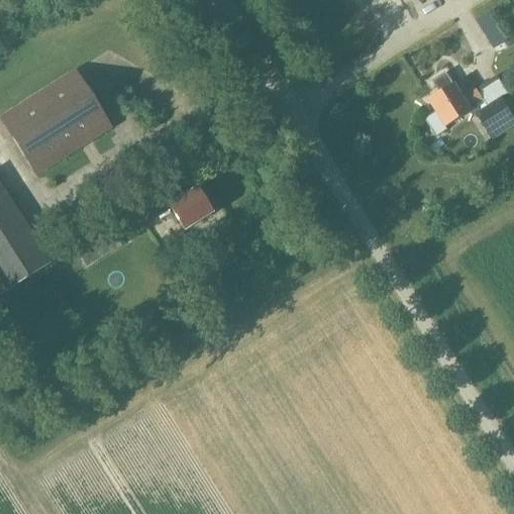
[(487,5),(475,13),(492,39),(505,30),(487,5)]
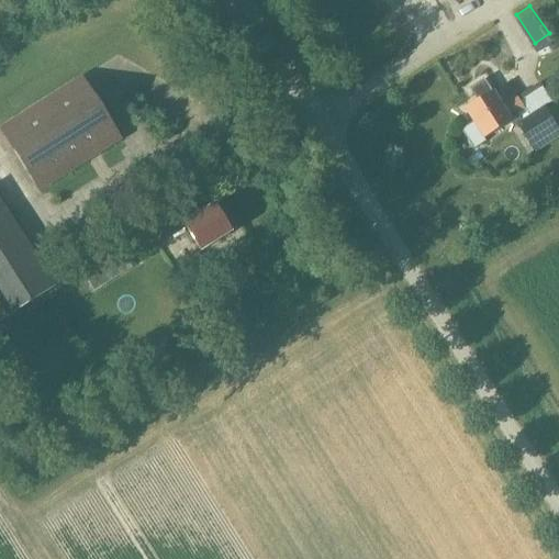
[(84,75),(2,127),(41,188),(122,136),(84,75)]
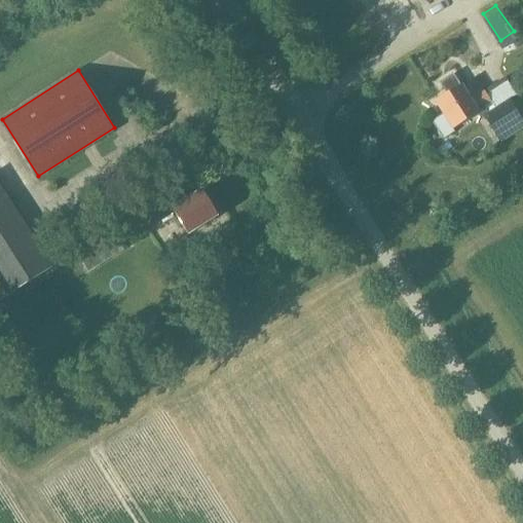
[(477,108),(491,99),(484,88),(471,97),(461,83),(437,100),(454,127),(480,112),(477,108)]
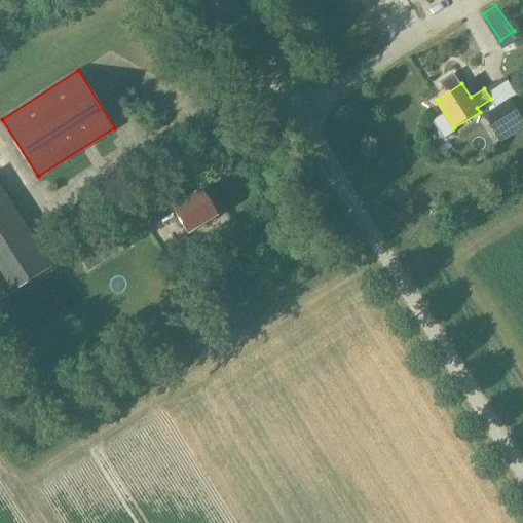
[(0,182),(0,300),(54,265),(0,182)]
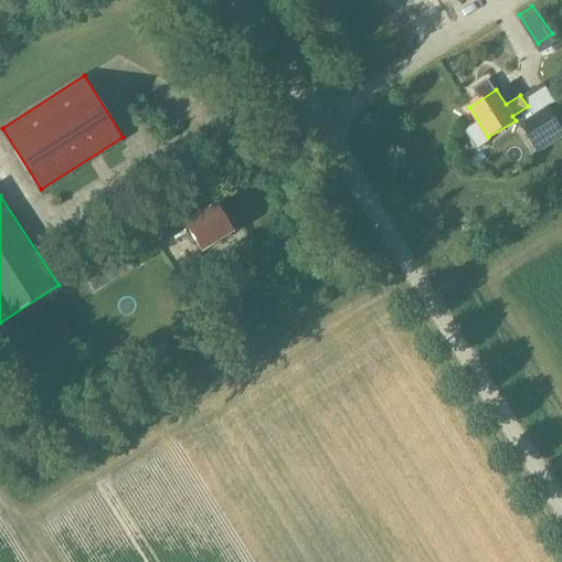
[(203,250),(234,231),(218,203),(203,212),(193,197),(159,219),(170,237),(189,226),(203,250)]
